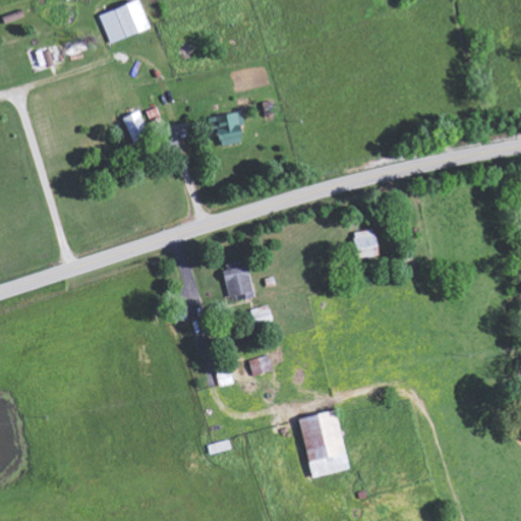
[(151,27),(140,0),(135,0),(101,13),(111,42),(151,27)]
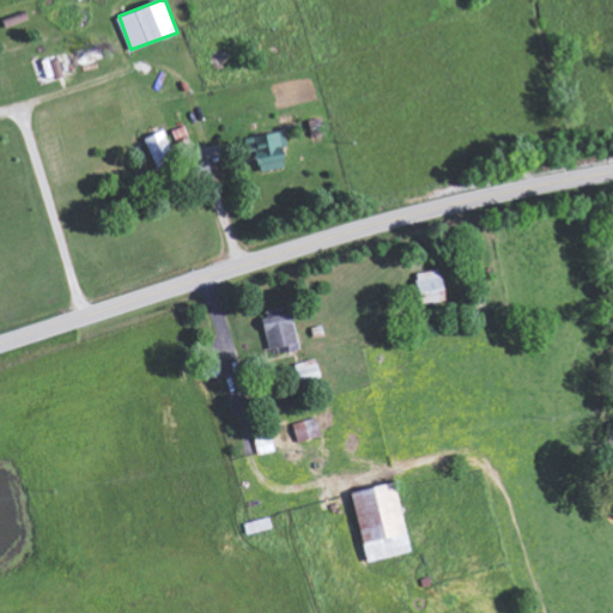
[(287,167),(283,145),(289,144),(286,129),(248,137),(249,146),(256,145),(262,171),(287,167)]
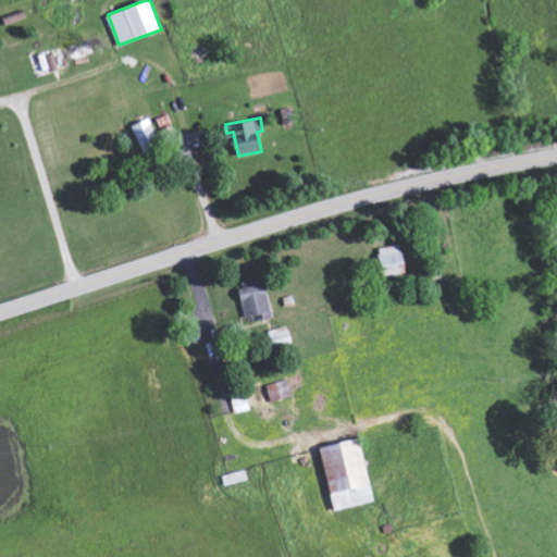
[(160,146),(151,119),(134,123),(143,151),(160,146)]
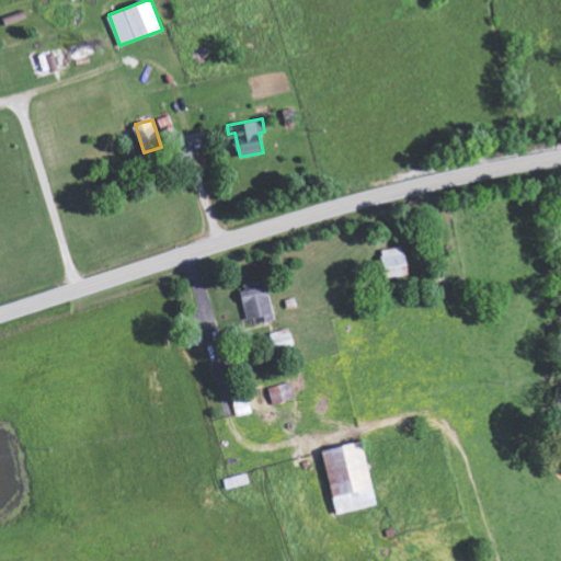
[(381,250),(386,267),(408,263),(403,244),(381,250)]
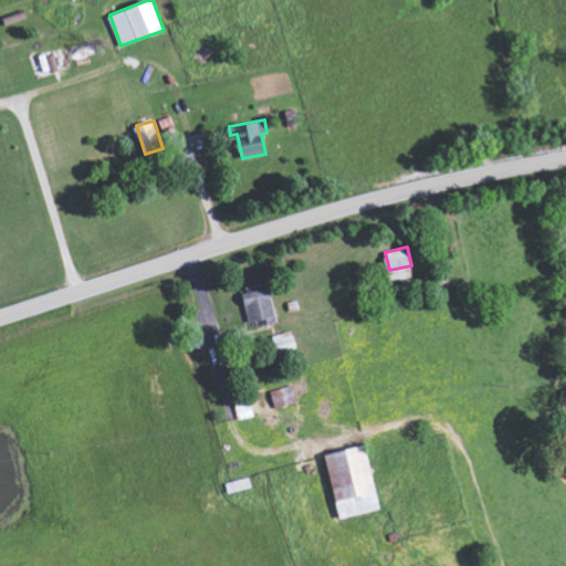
[(272,390),(276,408),(297,404),(294,386),(272,390)]
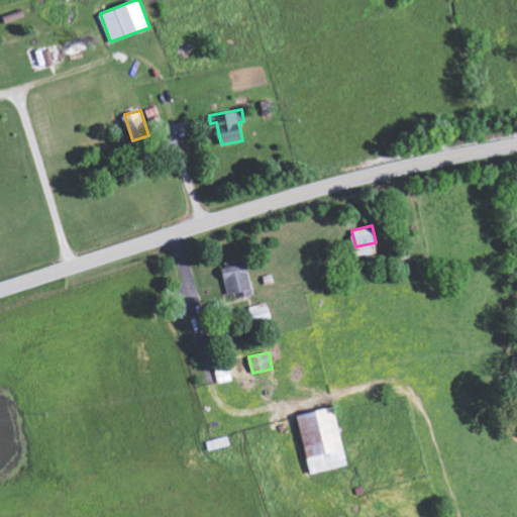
[(299,414),(311,474),(348,466),(335,406),(299,414)]
